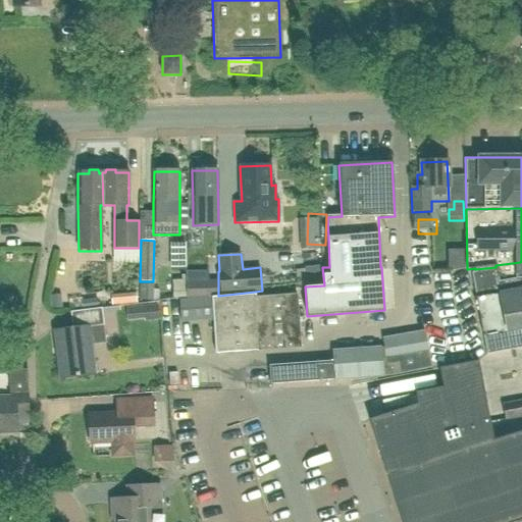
[(521,261),(520,262),(496,265),(496,267),(485,268),(475,269),(475,272),(471,273),(479,314),(486,355),(516,349),(521,348),(521,261)]
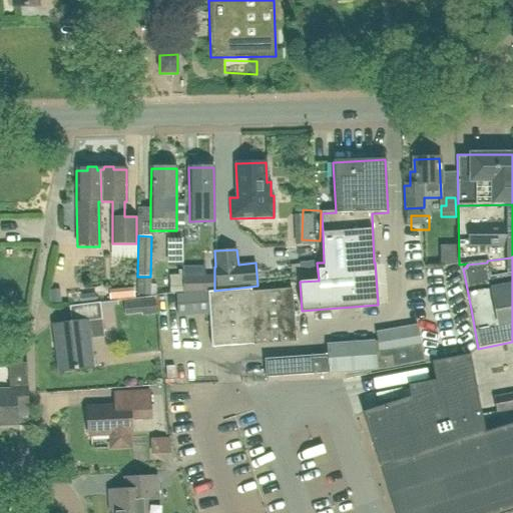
[(206,292),(214,291),(214,267),(213,276),(181,277),(182,294),(204,293),(204,292),(206,292)]
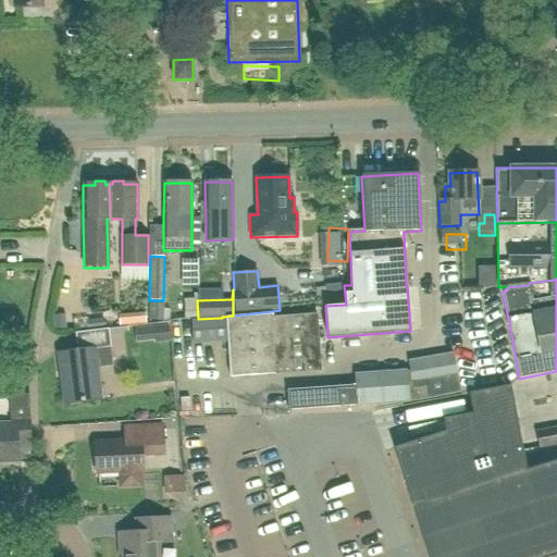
[(148,322),(162,322),(162,304),(148,304),(148,322)]
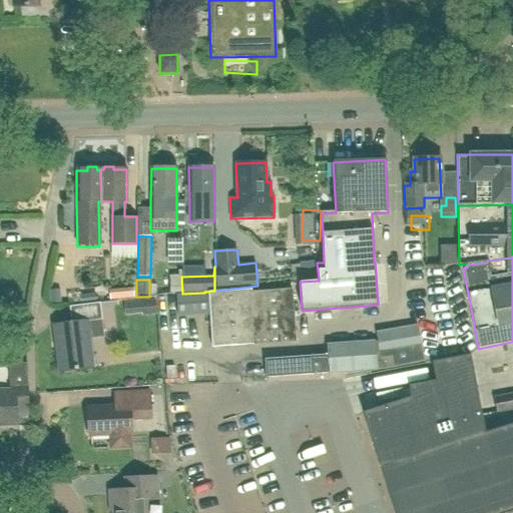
[(108,290),(109,301),(134,299),(133,288),(108,290)]
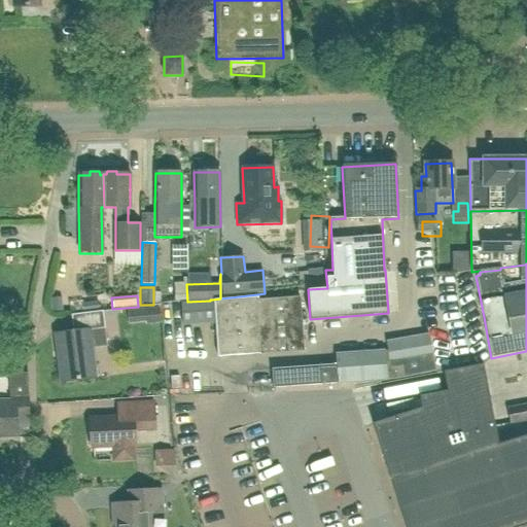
[(71,297),(72,311),(79,310),(78,296),(71,297)]
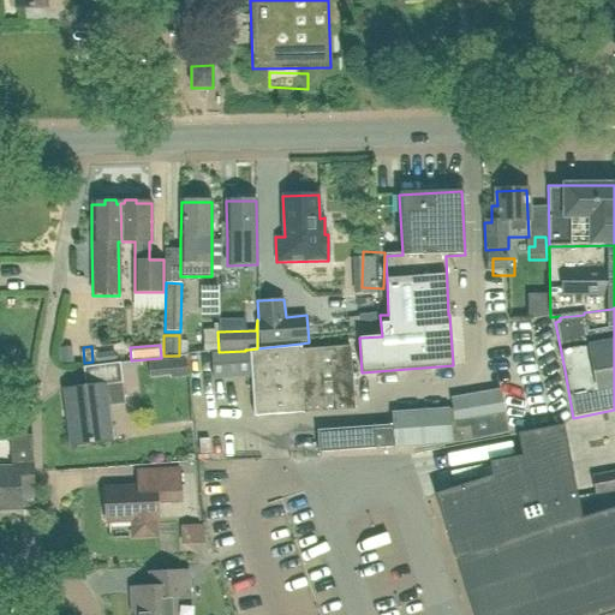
[(250,352),(251,375),(254,416),(353,408),(350,347),(300,351),(300,346),(257,348),(249,350),(250,352)]
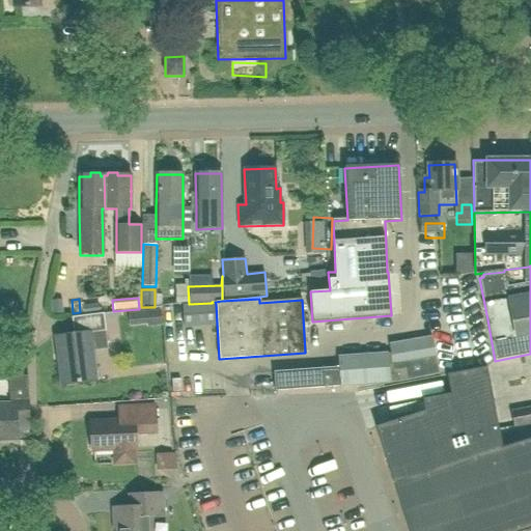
[(52,314),(63,314),(62,300),(51,300),(52,314)]
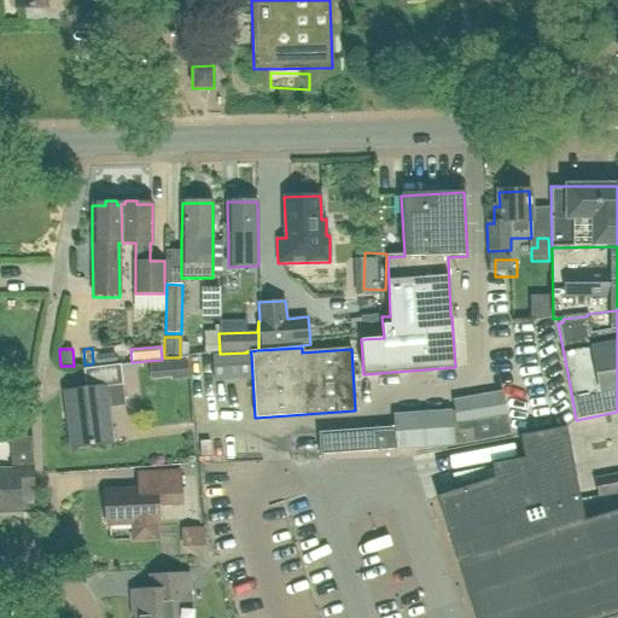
[(252,377),(251,354),(219,356),(221,379),(252,377)]
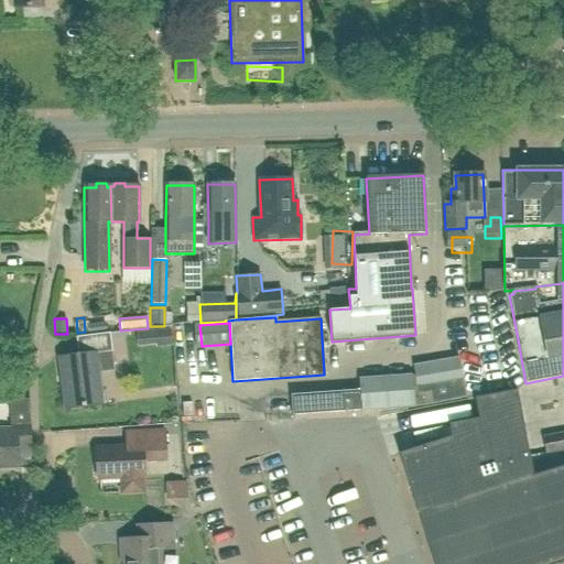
[(80,355),(60,358),(66,410),(102,405),(99,372),(114,371),(109,335),(78,338),(80,355)]
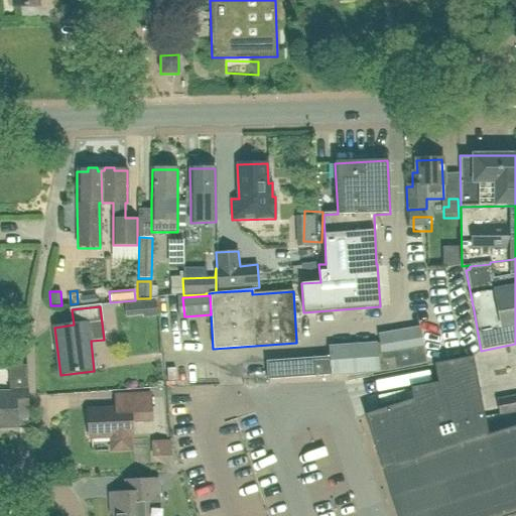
[(377,334),(379,344),(376,344),(379,372),(385,371),(396,369),(395,358),(424,353),(420,327),(377,334)]
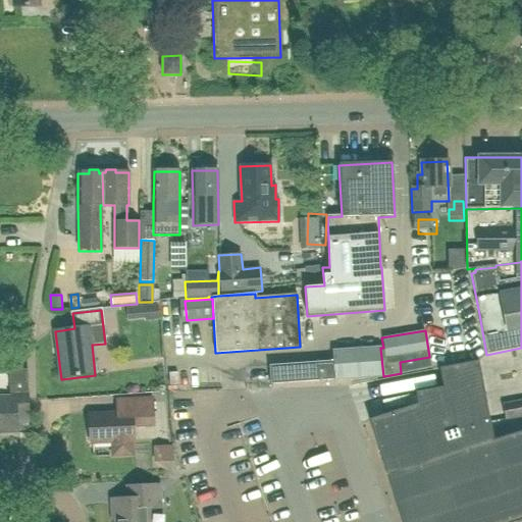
[(169,332),(171,353),(179,352),(177,331),(169,332)]
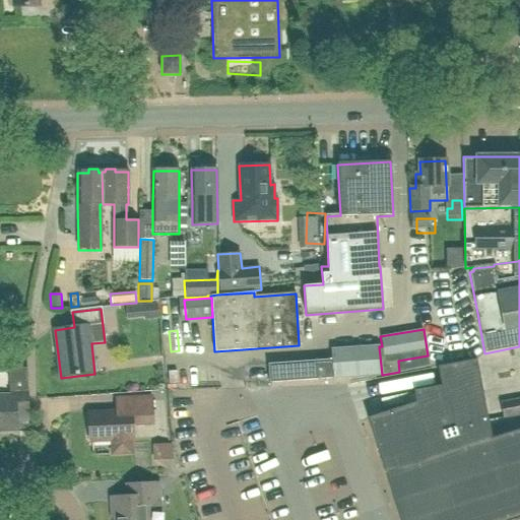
[(306,381),(365,378),(365,377),(382,376),(382,375),(379,346),(379,344),(331,348),(331,360),(268,364),(269,384),(306,381)]
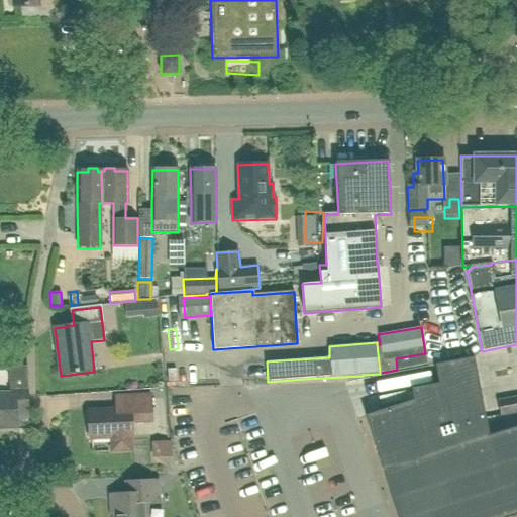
[(368,415),(366,415),(367,417),(384,473),(398,516),(505,516),(516,513),(516,426),(489,435),(474,356),(435,365),(439,384),(411,389),(414,400),(368,415)]
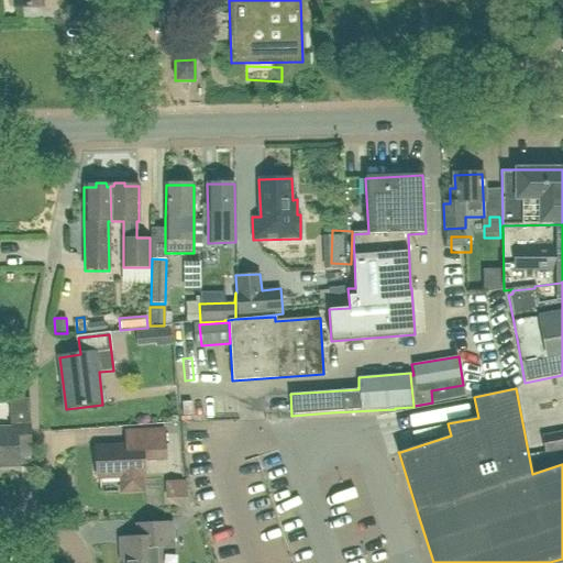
[(32,449),(30,399),(10,399),(11,429),(0,429),(0,465),(18,465),(17,450),(32,449)]
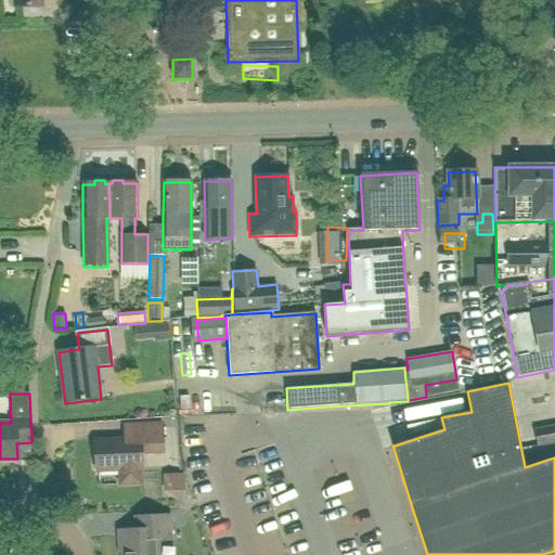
[(139,469),(141,469),(141,453),(162,452),(160,425),(124,426),(124,440),(94,441),(97,470),(119,469),(119,483),(140,482),(139,469)]
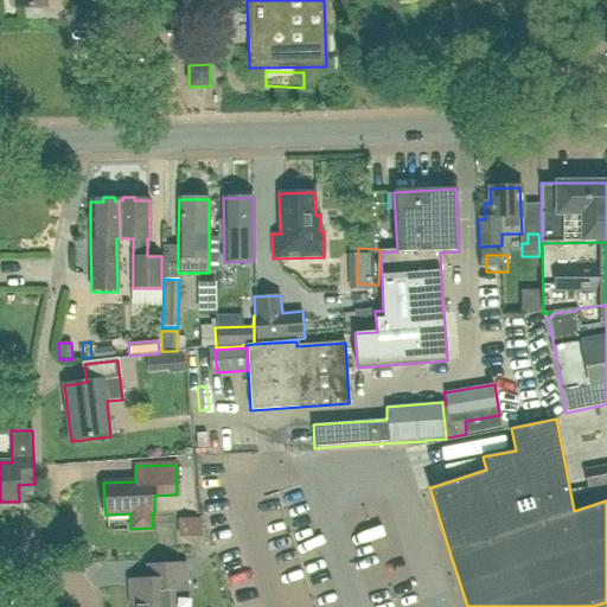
[(587,489),(606,484),(606,465),(583,470),(587,489)]
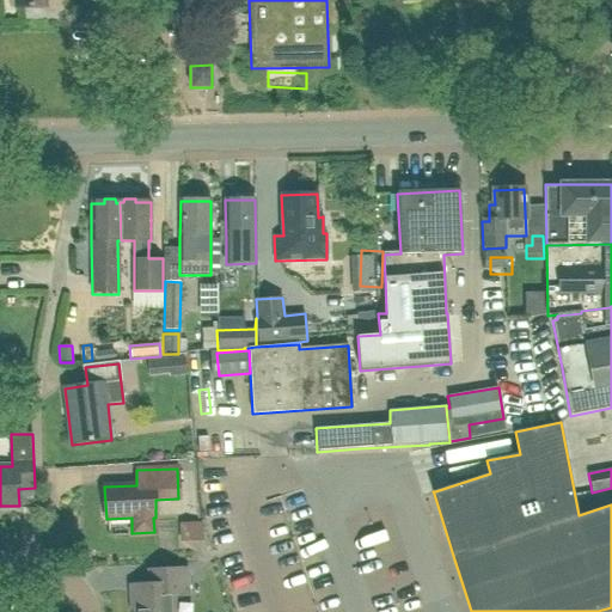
[(130,599),(135,599),(134,611),(175,611),(175,595),(188,595),(187,571),(148,573),(148,586),(130,587),(130,599)]
